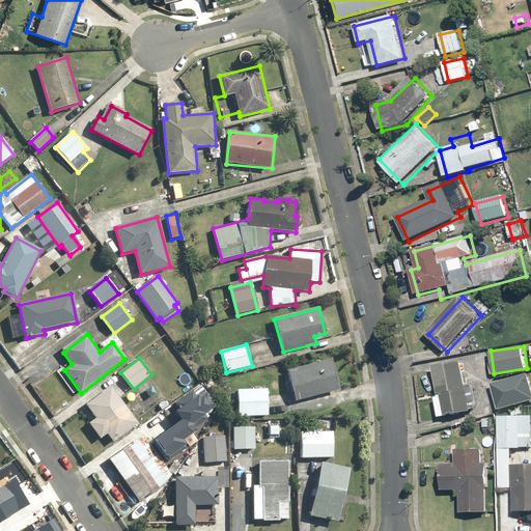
[(463,360),(435,365),(440,395),(437,395),(441,417),(473,411),(463,360)]
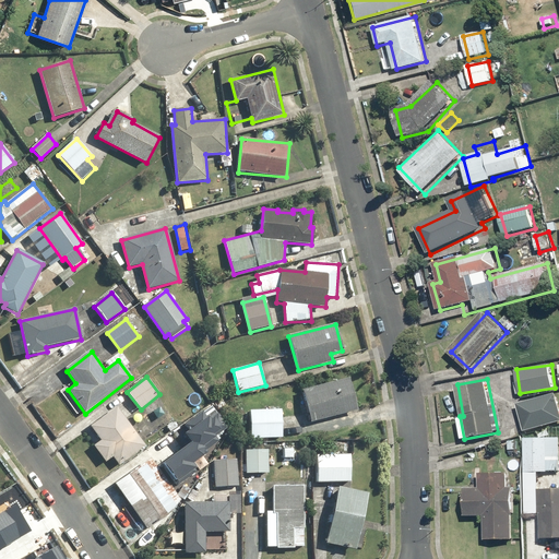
[(358,412),(349,380),(304,392),(311,424),(358,412)]
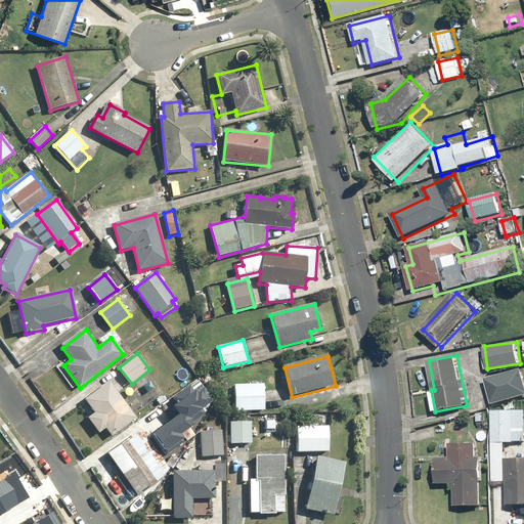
[(523,374),(523,369),(487,379),(494,404),(523,395),(523,374)]
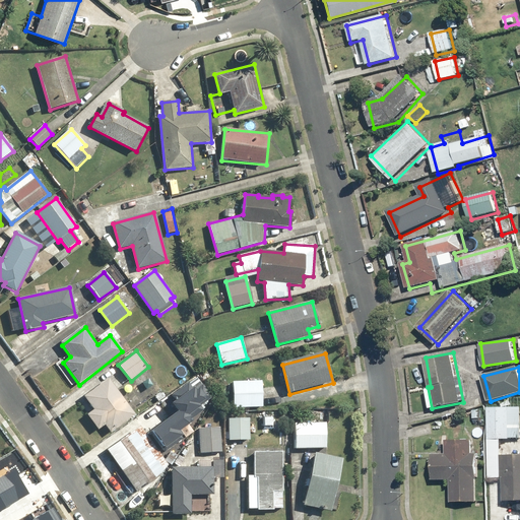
[(176,412),(150,432),(164,450),(182,436),(177,430),(206,408),(202,403),(210,397),(195,377),(169,397),(172,400),(169,403),(176,412)]
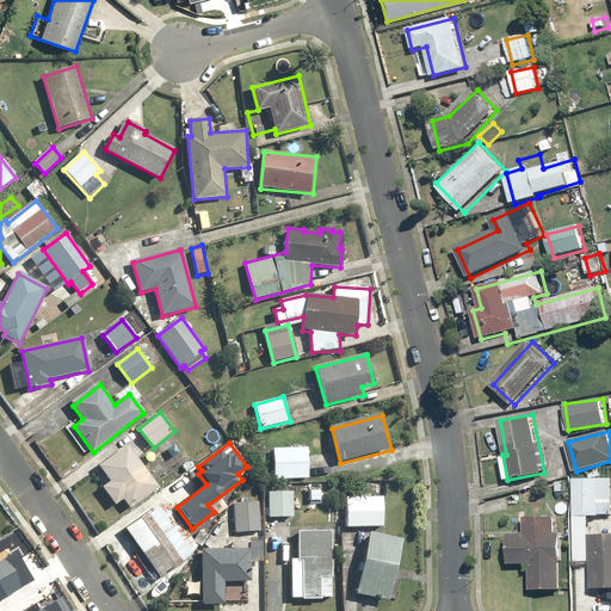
[(103,488),(116,507),(124,500),(130,508),(158,487),(129,448),(100,468),(110,482),(103,488)]
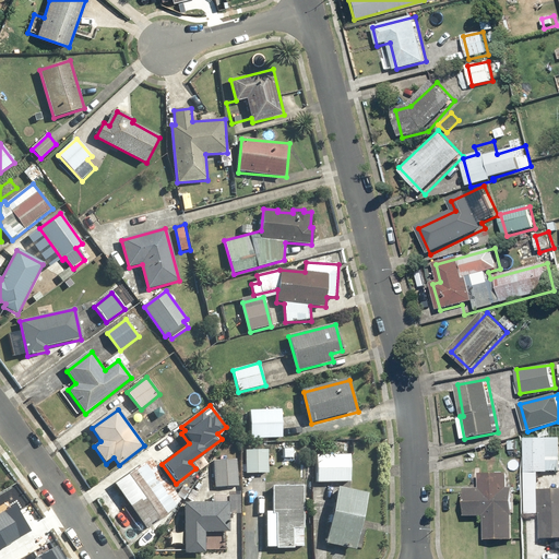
[(282,411),(250,411),(250,439),(282,439),(282,411)]
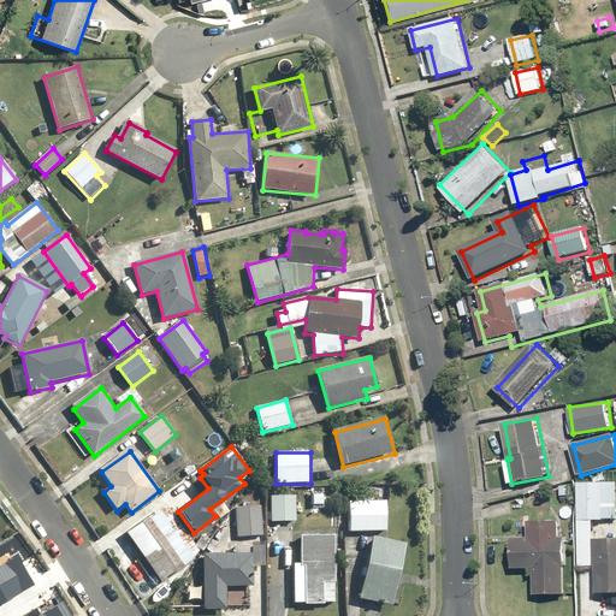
[(615,481),(580,481),(579,520),(615,520),(615,481)]
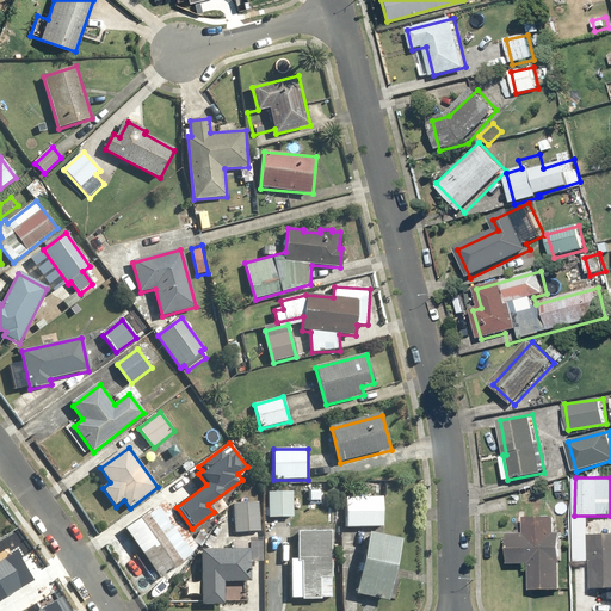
[(292,518),(292,493),(269,493),(270,518),(292,518)]
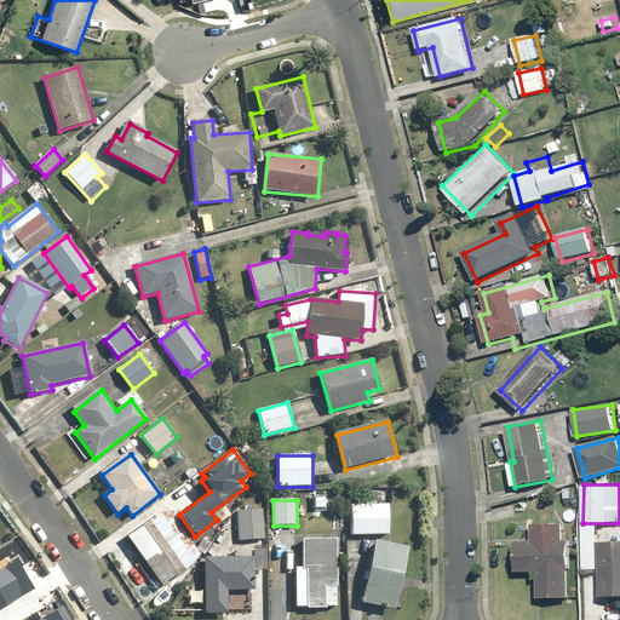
[(352,506),(352,534),(388,534),(388,506),(352,506)]
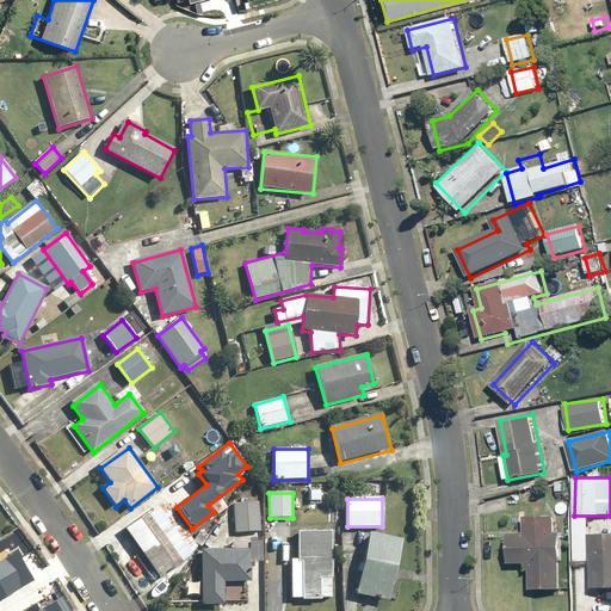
[(160,579),(199,553),(165,503),(125,530),(160,579)]
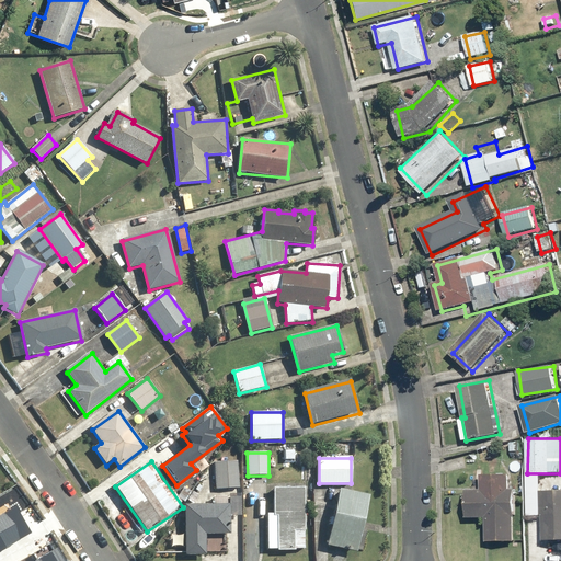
[(238,489),(238,464),(217,464),(217,489),(238,489)]
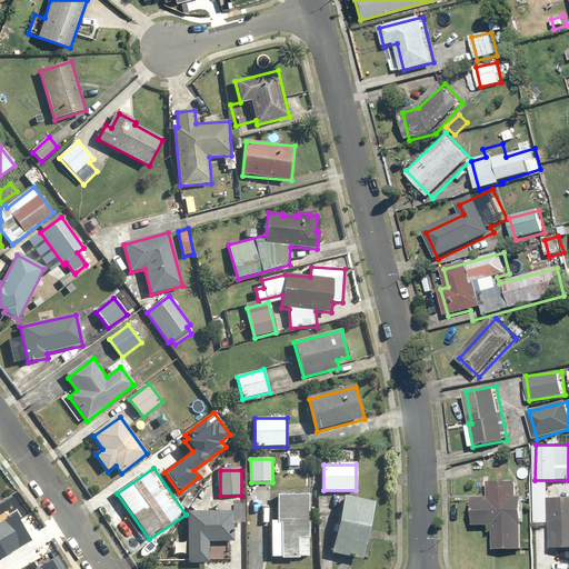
[(476,497),(475,525),(496,525),(495,549),(523,550),(525,497),(518,497),(518,481),(492,480),(492,485),(481,485),(481,497),(476,497)]
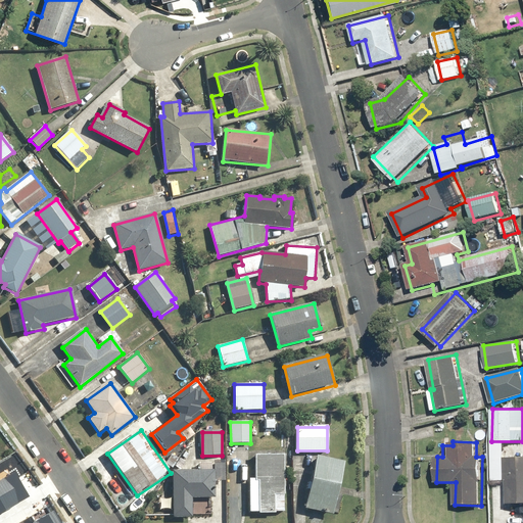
[(250,514),(276,514),(276,511),(283,511),(284,455),(255,455),(254,484),(250,484),(250,514)]
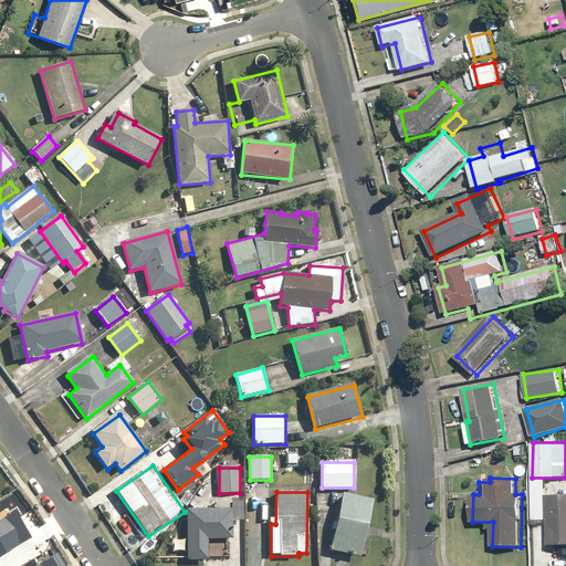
[(367,526),(371,500),(342,494),(332,552),(360,557),(362,555),(366,556),(371,526),(367,526)]
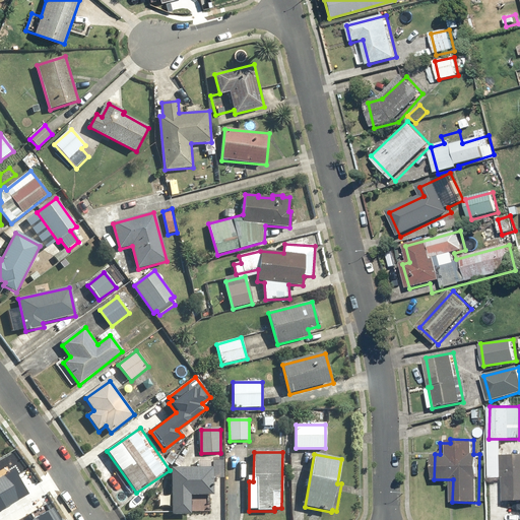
[(519,455),(503,455),(502,477),(506,477),(505,501),(519,500),(519,455)]
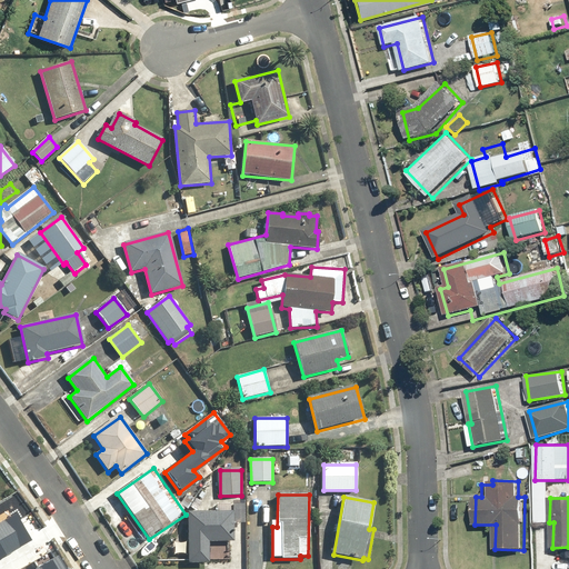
[(188,563),(208,563),(209,542),(232,542),(233,512),(189,512),(188,563)]
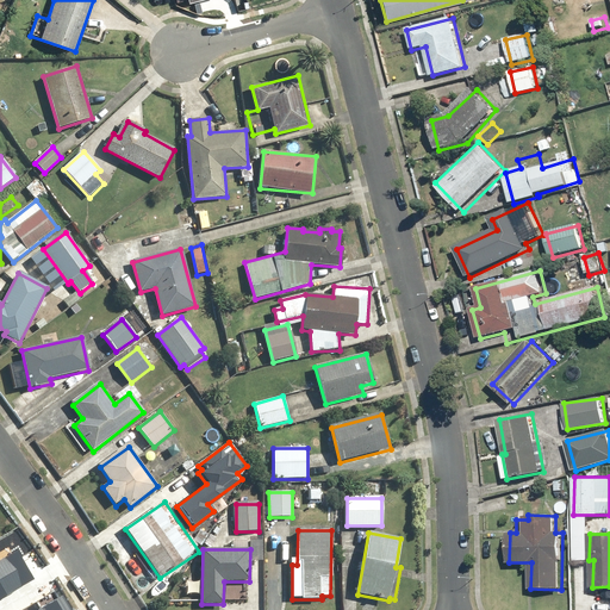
[(12,553),(0,560),(0,599),(30,583),(12,553)]
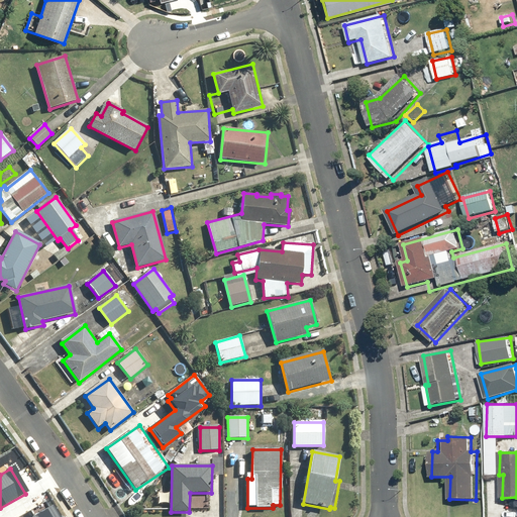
[(53,516),(46,507),(29,516),(53,516)]
